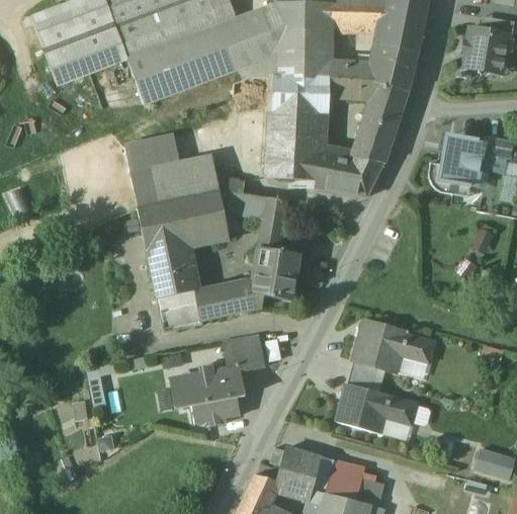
[(67,0),(30,14),(58,85),(127,59),(127,58),(235,17),(229,0),(67,0)]
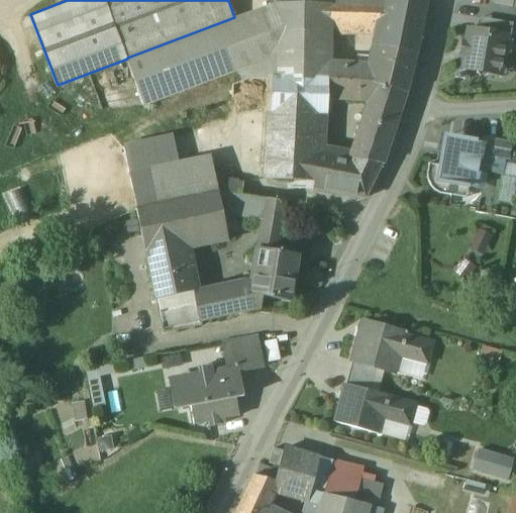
[(387,0),(387,4),(382,30),(380,38),(418,46),(427,0),(387,0)]
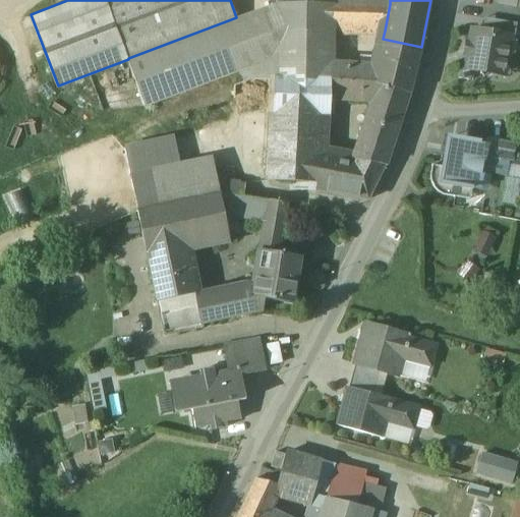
[(311,2),(271,1),(271,5),(271,25),(310,26),(311,2)]
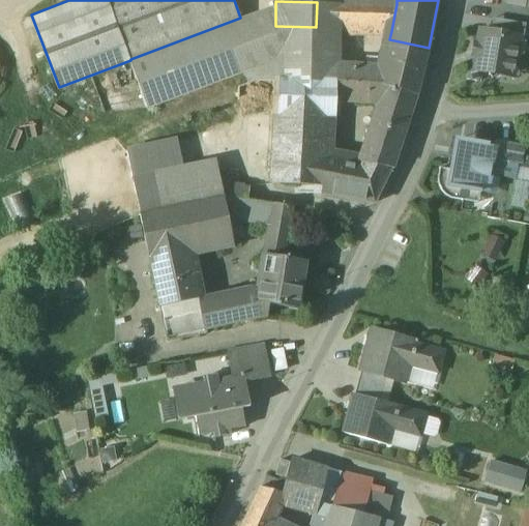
[(240,18),(130,59),(130,60),(148,107),(244,69),(248,82),(259,78),(280,78),(318,79),(318,65),(332,65),(336,29),(341,3),(317,2),(316,27),(275,26),(275,5),(240,18)]
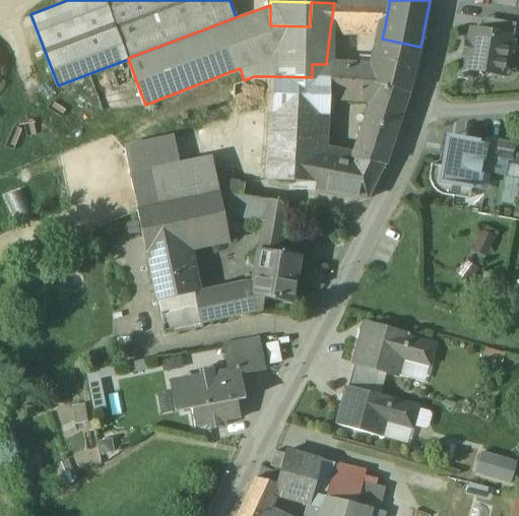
[(389,4),(334,3),(330,28),(384,30),(389,4)]
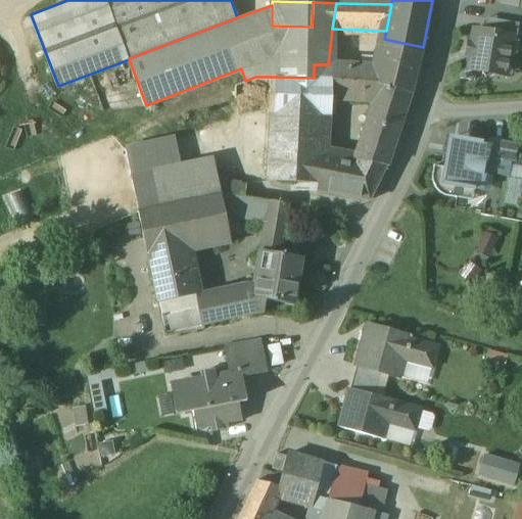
[(513,32),(475,27),(469,64),(476,64),(481,65),(487,74),(495,68),(506,69),(507,60),(514,56),(510,50),(513,32)]
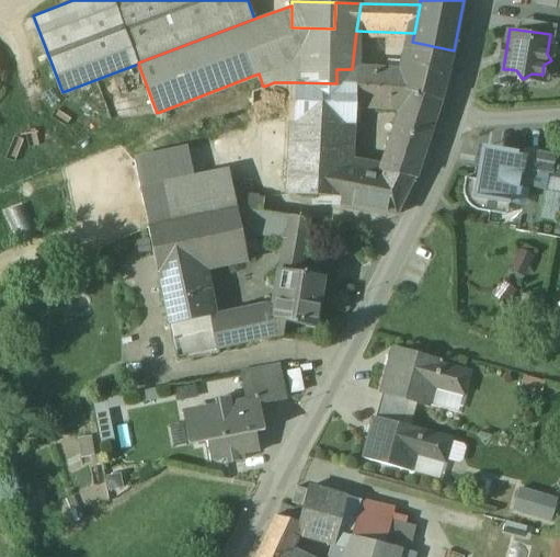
[(454,50),(412,42),(412,48),(453,57),(454,50)]
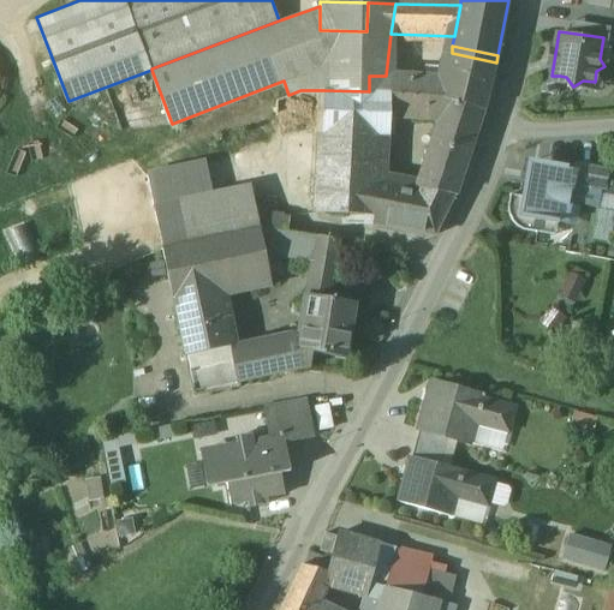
[(496,63),(452,53),(448,66),(446,78),(441,95),(484,107),(486,107),(496,63)]
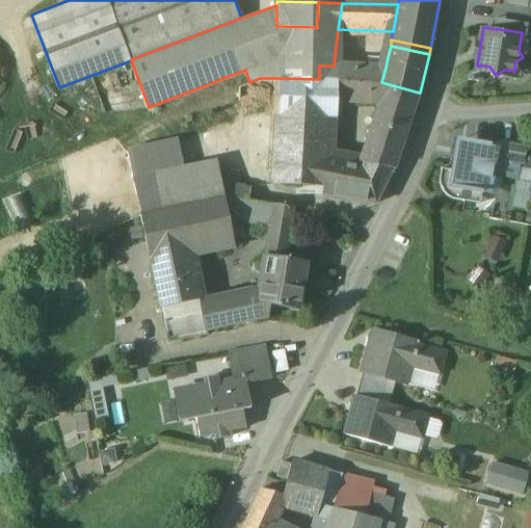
[(388,57),(367,56),(365,67),(386,68),(388,57)]
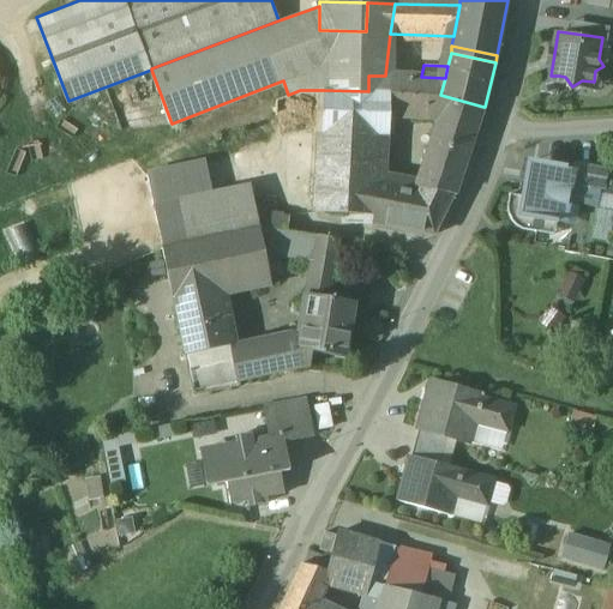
[(542,89),(557,91),(559,77),(545,74),(542,89)]
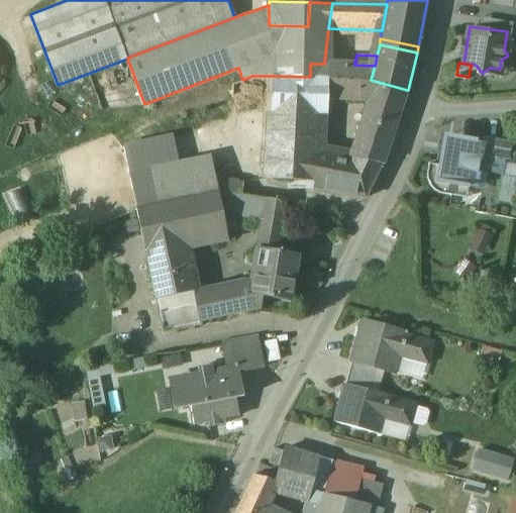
[(324,64),(310,64),(310,77),(351,78),(371,80),(375,66),(354,65),(324,64)]
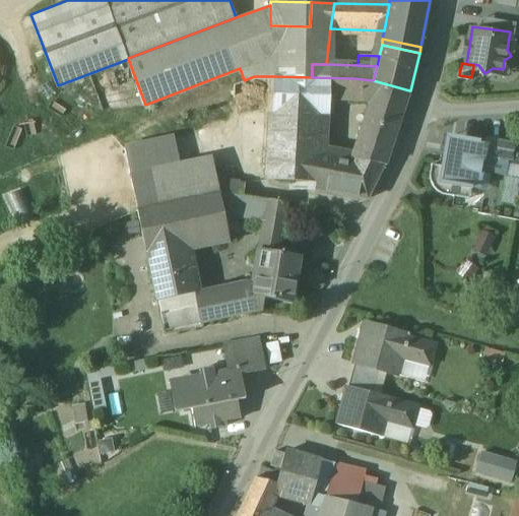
[(312,77),(274,76),(273,111),(322,111),(329,111),(330,98),(352,99),(353,78),(312,77)]
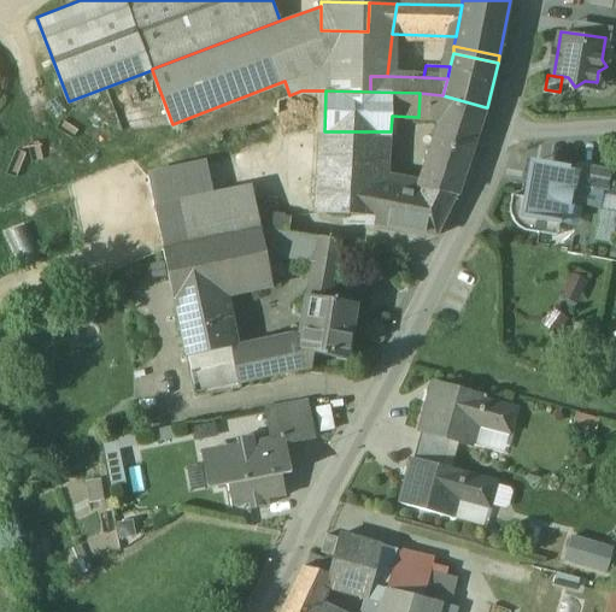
[(486,107),(443,95),(420,93),(418,117),(440,118),(427,162),(463,174),(486,107)]
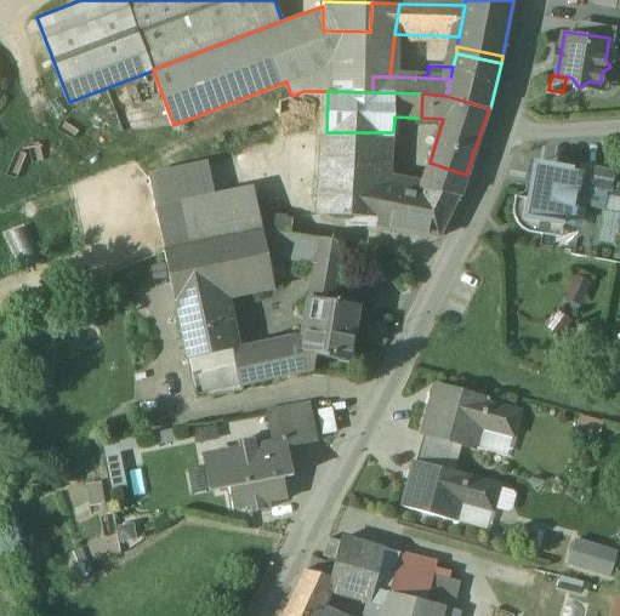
[(385,132),(326,132),(320,212),(379,215),(381,178),(385,132)]
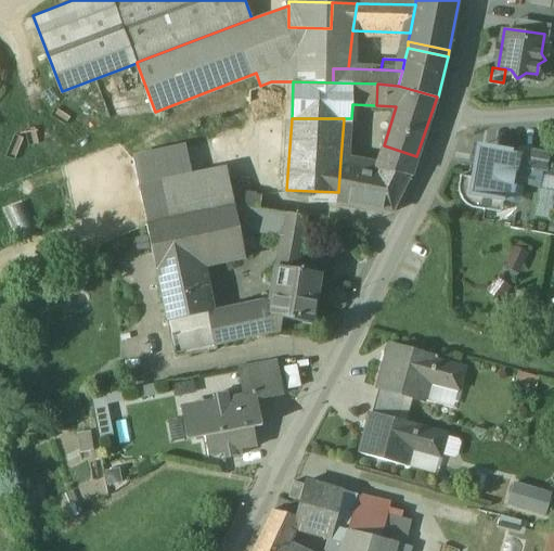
[(510,200),(516,165),(518,151),(478,143),(473,174),(469,192),(502,199),(510,200)]
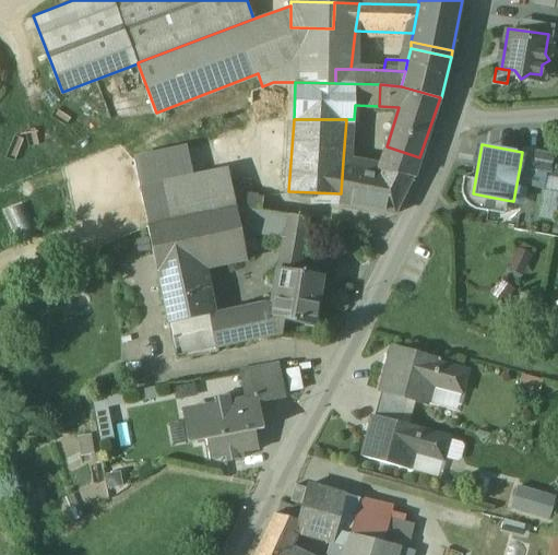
[(419,157),(387,146),(379,168),(414,175),(419,157)]
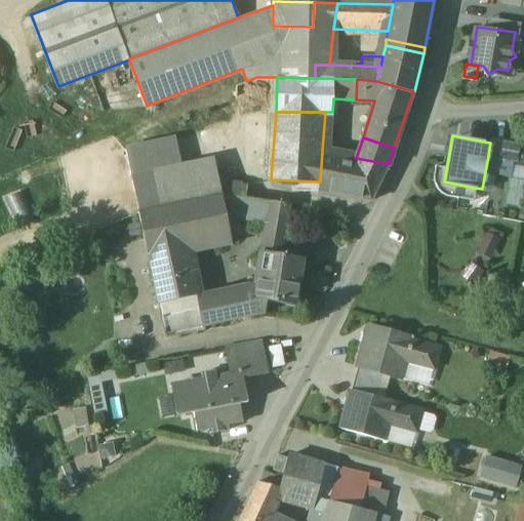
[(520,143),(500,139),(498,155),(517,158),(520,143)]
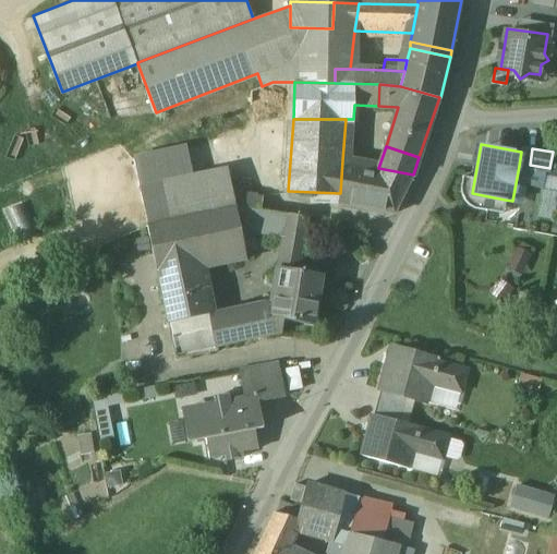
[(378,168),(342,160),(340,193),(339,200),(396,212),(413,175),(378,168)]
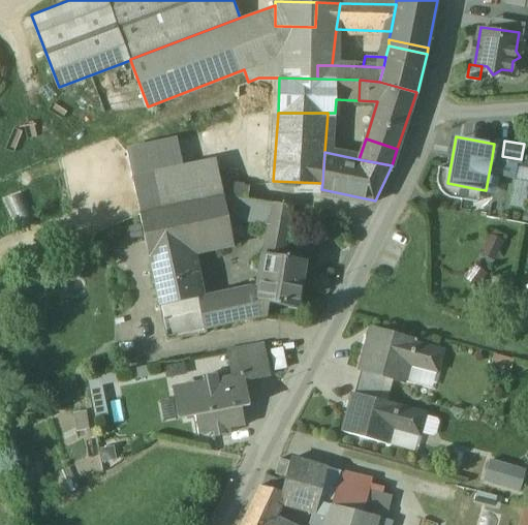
[(219,156),(132,176),(141,212),(212,195),(216,174),(219,156)]
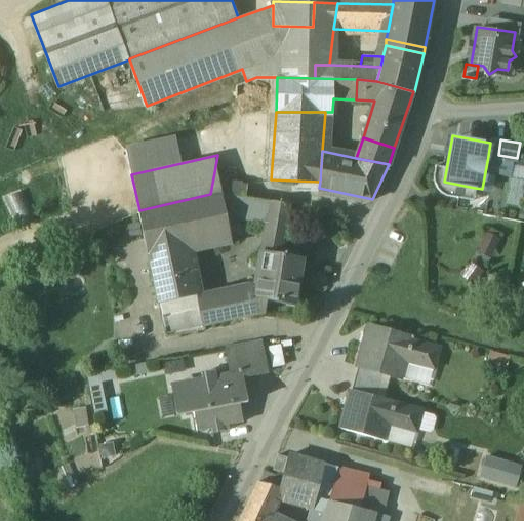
[(447,164),(436,163),(435,176),(436,186),(445,193),(452,194),(474,197),(475,188),(444,182),(447,164)]
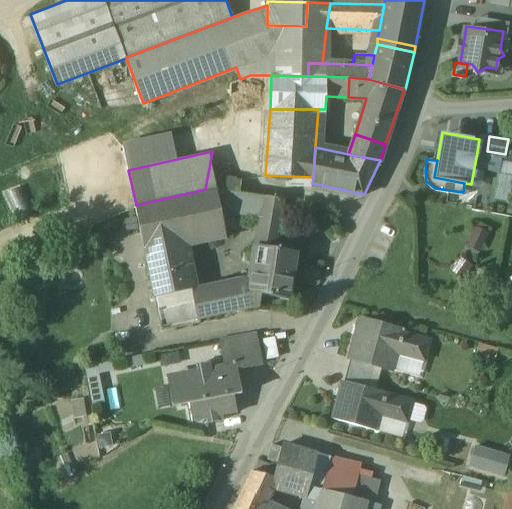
[(221,169),(209,168),(205,189),(216,187),(219,187),(221,169)]
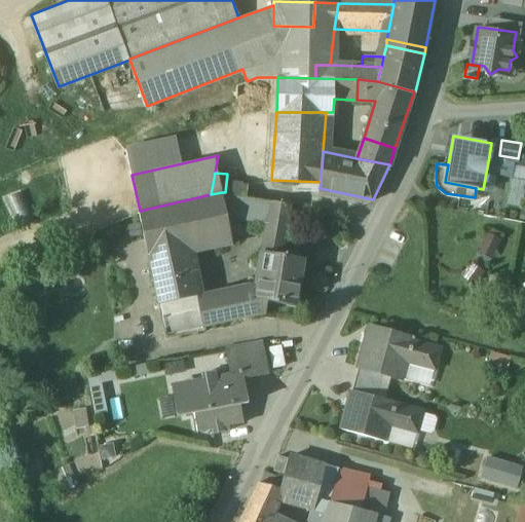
[(248,183),(228,180),(228,174),(227,174),(225,192),(247,196),(248,183)]
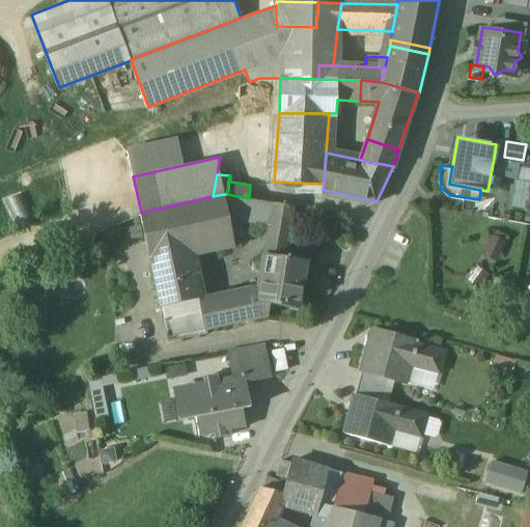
[(213,196),(141,213),(151,257),(191,249),(233,240),(229,218),(224,194),(213,196)]
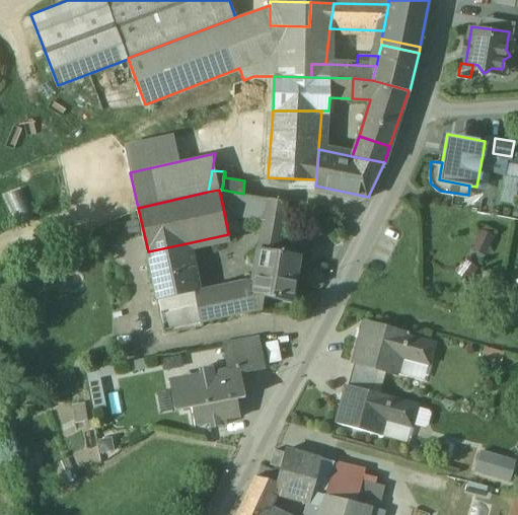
[(222,190),(219,190),(224,213),(265,219),(264,223),(282,226),(286,201),(243,194),(222,190)]
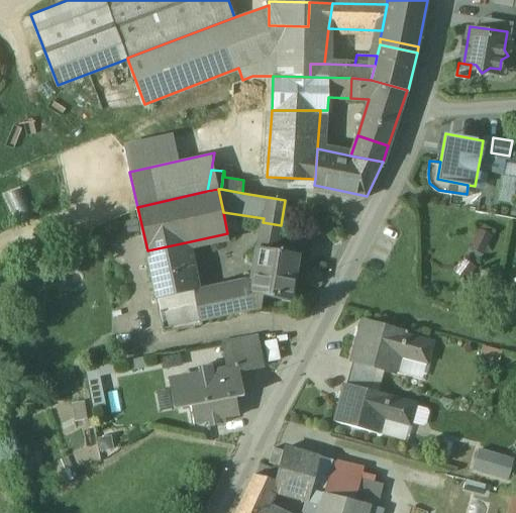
[(281,225),(263,222),(260,246),(277,249),(281,225)]
